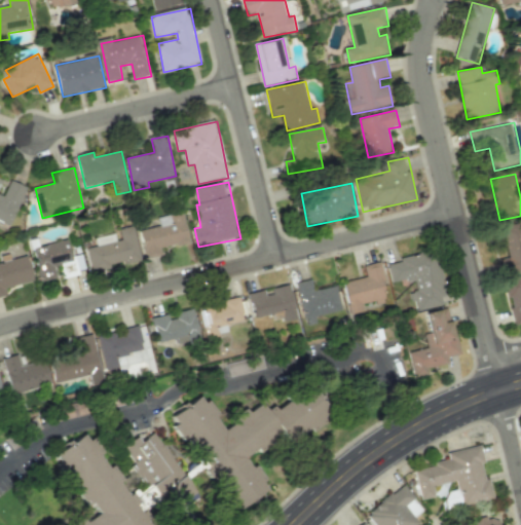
[(147,259),(164,256),(163,249),(191,242),(186,213),(159,218),(161,227),(142,230),(147,259)]
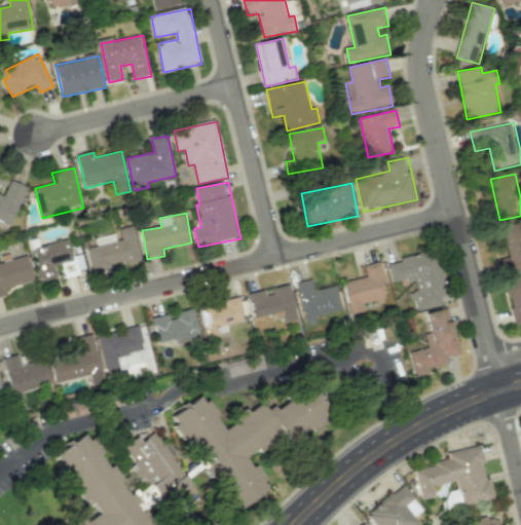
[(520,223),(503,227),(509,258),(501,260),(506,277),(520,273),(520,223)]
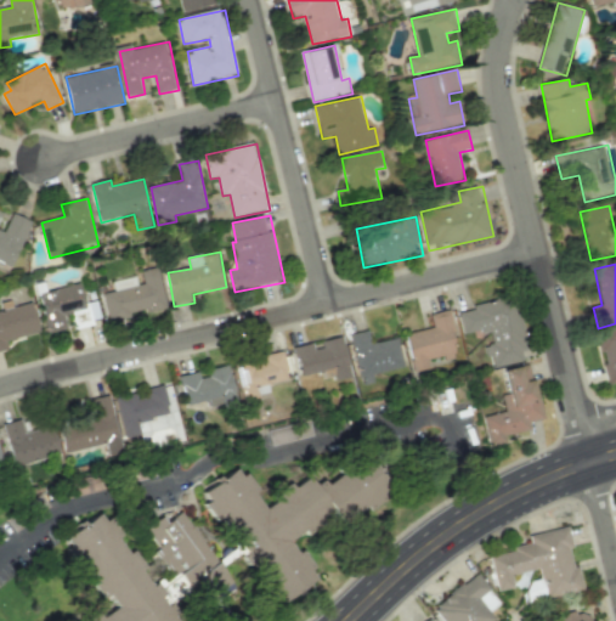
[(169,308),(160,269),(143,272),(146,284),(106,294),(112,322),(134,316),(134,315),(169,308)]
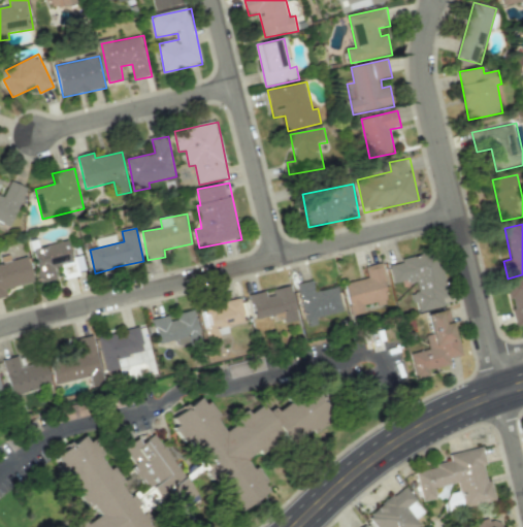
[(35,249),(43,284),(60,280),(58,269),(64,267),(66,278),(89,273),(85,256),(74,258),(70,241),(35,249)]
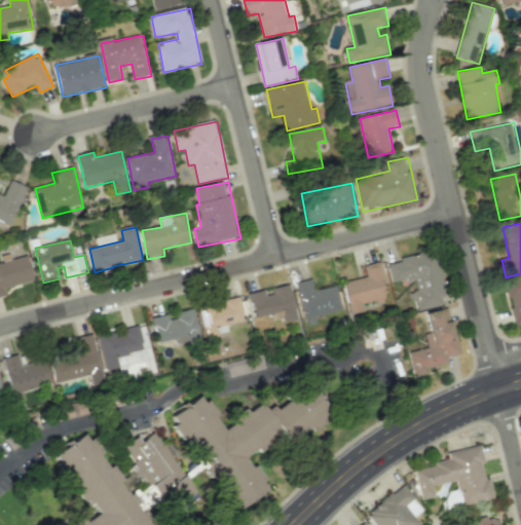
[(395,284),(417,279),(419,292),(415,293),(418,311),(449,305),(439,252),(391,261),(395,284)]
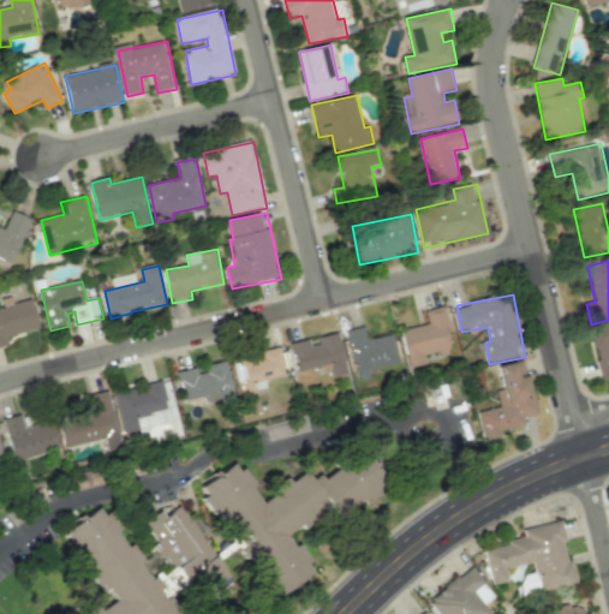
[(10,338),(42,331),(35,300),(0,308),(0,349),(12,346),(10,338)]
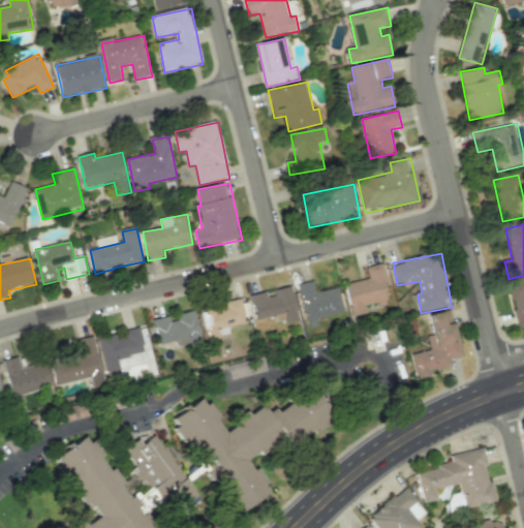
[(353,316),(368,314),(367,306),(380,304),(381,307),(392,305),(384,265),(368,268),(371,279),(347,284),(353,316)]
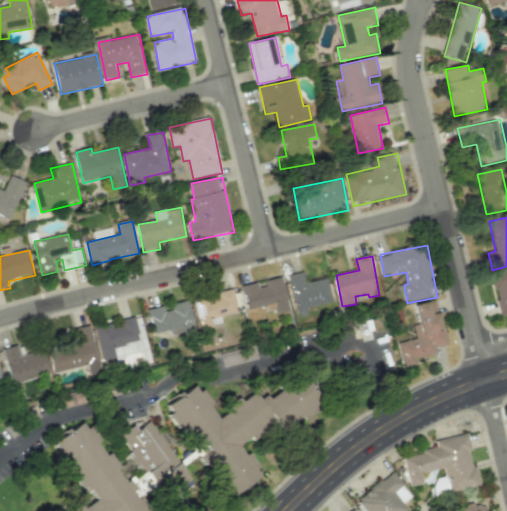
[(506,270),(493,274),(503,319),(506,318),(506,270)]
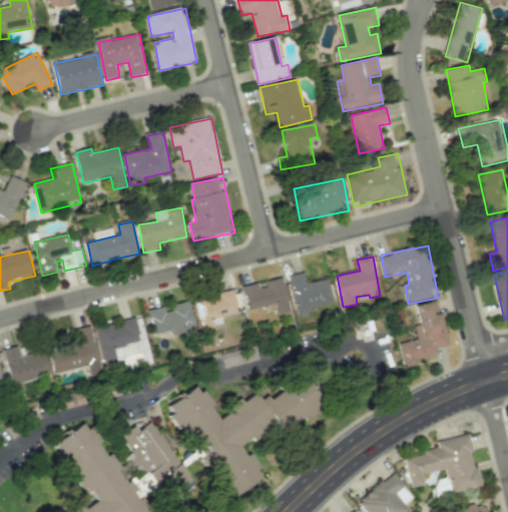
[(291,277),(301,319),(312,316),(310,309),(336,304),(331,279),(309,284),(307,274),(291,277)]
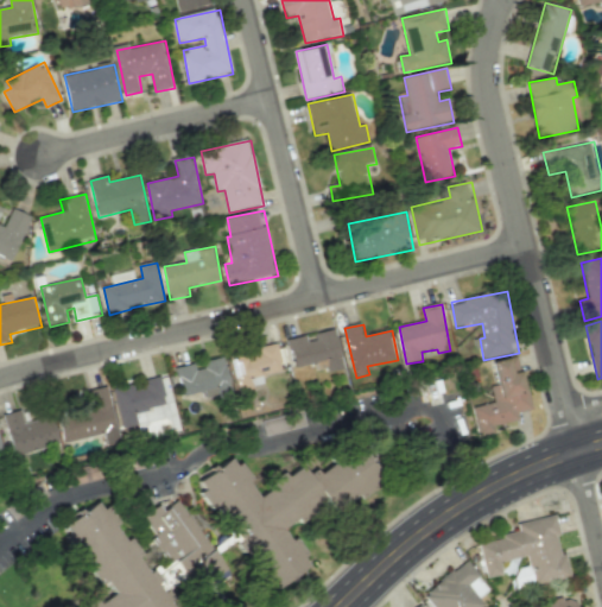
[(297,368),(329,360),(331,373),(347,368),(337,329),(312,335),(290,340),(297,368)]
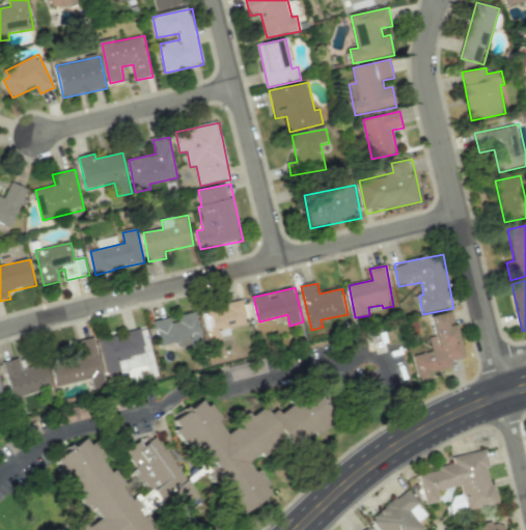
[(250,324),(244,301),(202,311),(210,341),(232,336),(231,329),(250,324)]
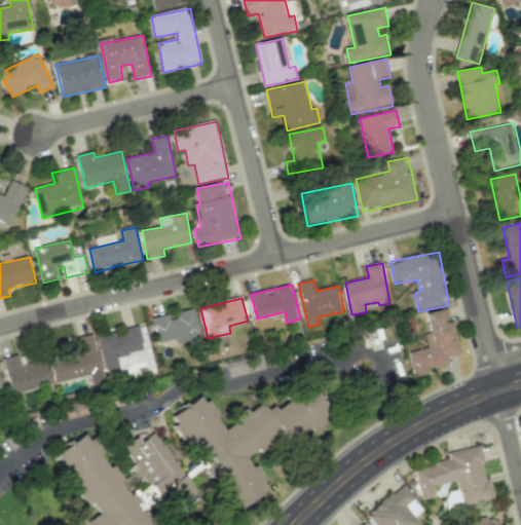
[(202,341),(195,308),(174,313),(154,319),(159,343),(179,339),(181,346),(202,341)]
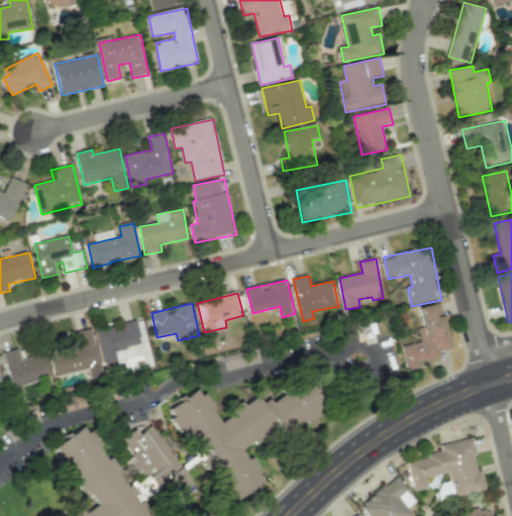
[(422,342),(405,346),(410,372),(423,369),(422,363),(444,357),(442,350),(453,348),(443,303),(420,308),(425,327),(419,328),(422,342)]
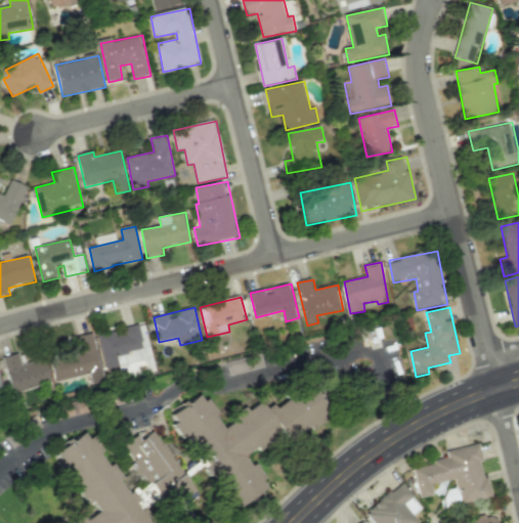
[(106,369),(147,360),(140,325),(99,334),(106,369)]
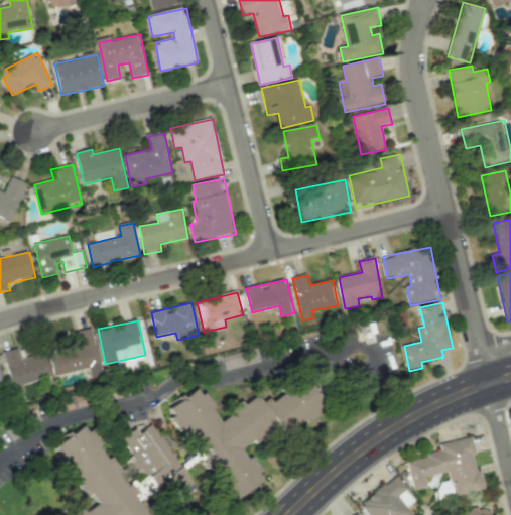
[(56,376),(100,366),(92,329),(72,333),(75,343),(50,349),(56,376)]
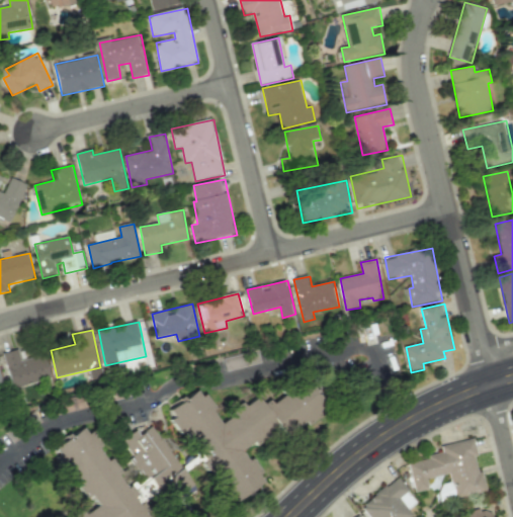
[(5,353),(14,389),(52,379),(47,355),(22,360),(20,350),(5,353)]
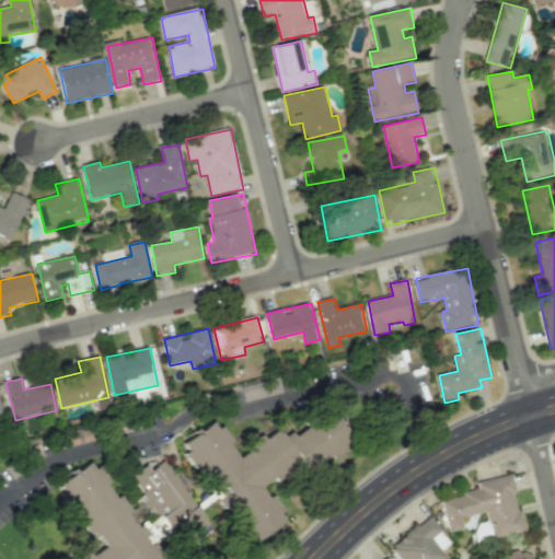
[(357,444),(333,410),(289,441),(280,429),(266,439),(265,438),(239,455),(231,444),(233,442),(217,419),(181,444),(198,469),(227,510),(229,509),(254,545),(289,520),(273,497),(270,499),(263,488),(276,478),(282,487),(328,454),(334,461),(357,444)]
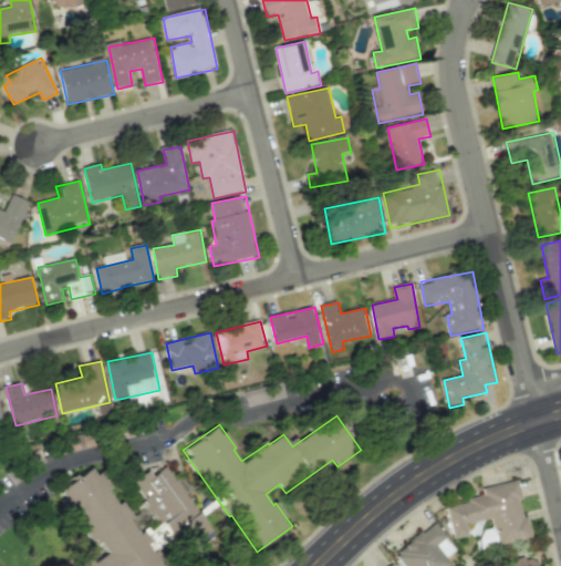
[(107,554),(90,565),(169,565),(153,543),(151,545),(132,520),(94,466),(59,491),(97,545),(100,543),(107,554)]
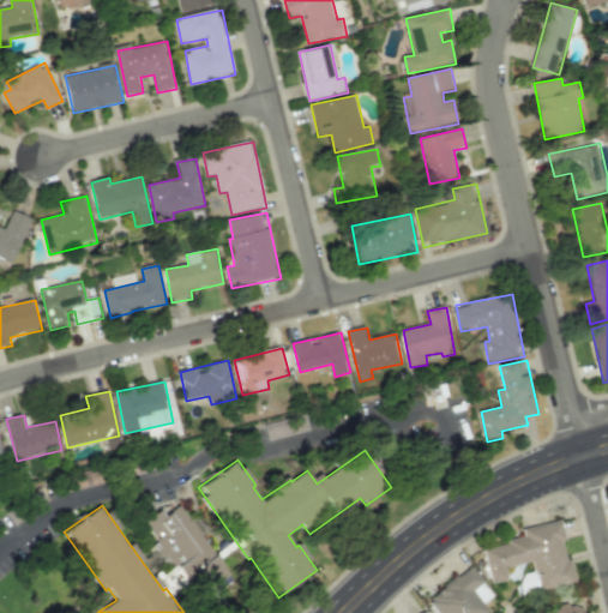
[(232,575),(181,505),(166,517),(162,511),(143,524),(178,574),(180,572),(194,592),(208,583),(211,589),(232,575)]
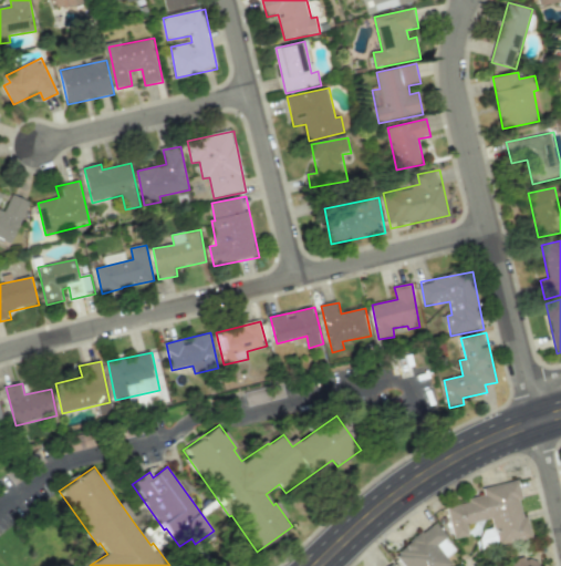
[(449,506),(456,539),(471,536),(469,524),(495,520),(500,546),(534,539),(530,517),(527,517),(519,482),(485,489),(487,497),(449,506)]
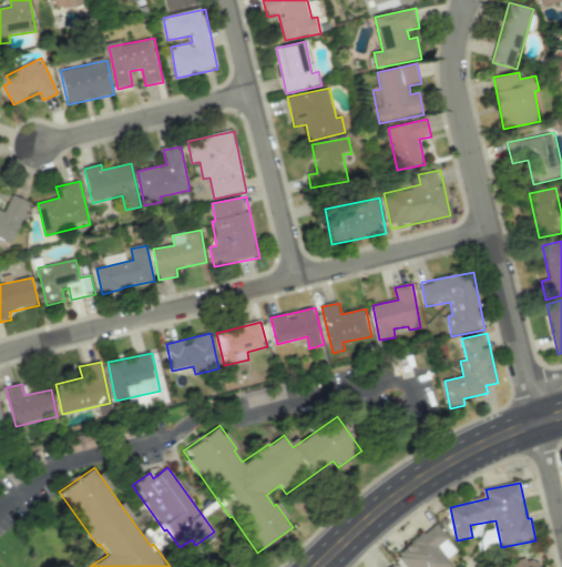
[(459,553),(439,525),(398,554),(407,566),(456,566),(450,558),(459,553)]
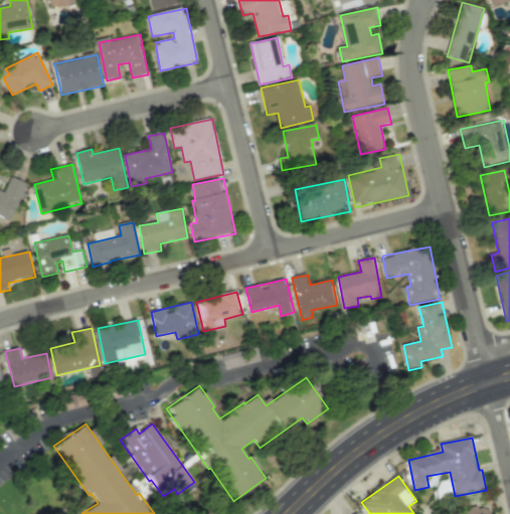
[(494,513),(493,505),(452,512),(452,513),(494,513)]
